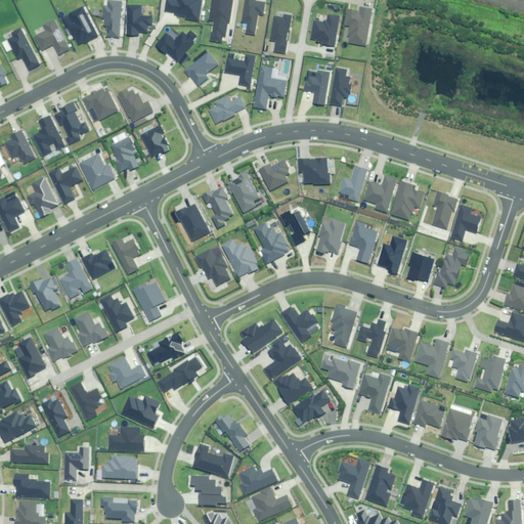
[(121,0),(117,0),(101,0),(100,27),(104,27),(103,38),(119,39),(121,0)]
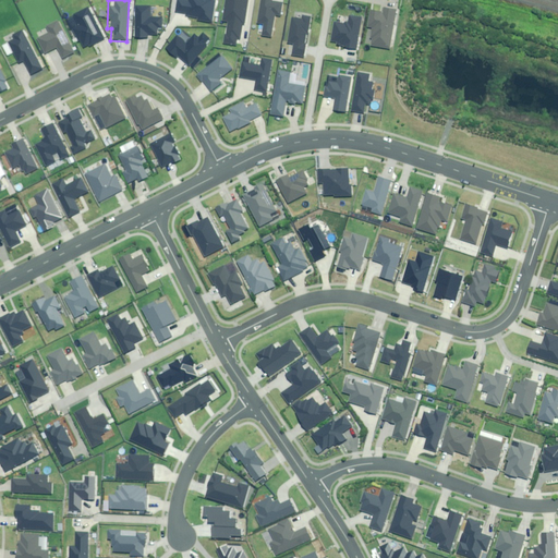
[(215,0),(182,0),(183,0),(181,0),(174,0),(172,14),(193,17),(193,23),(210,26),(215,0)]
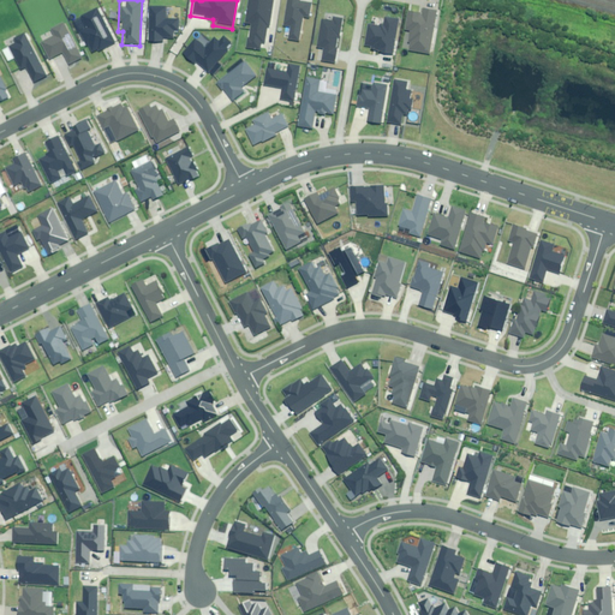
[(251,24),(246,49),(260,51),(261,43),(263,43),(267,27),(269,28),(273,0),(249,0),(245,23),(251,24)]
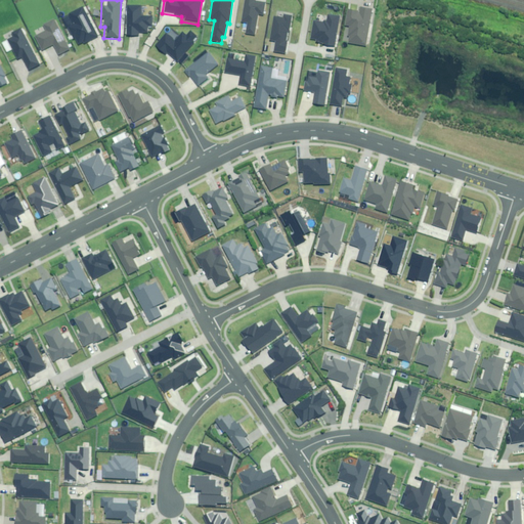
[(255,0),(245,0),(242,22),(248,23),(246,34),(254,35),(257,14),(263,15),(265,3),(256,1),(255,0)]
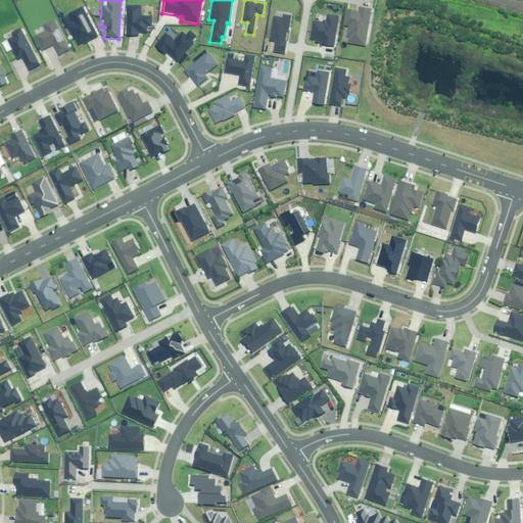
[(129,6),(128,35),(138,36),(138,32),(147,32),(147,25),(151,26),(151,16),(141,16),(141,6),(129,6)]
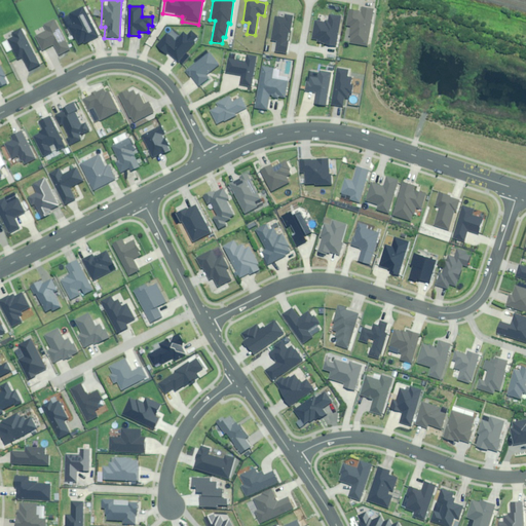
[(347,43),(366,46),(373,8),(361,6),(360,12),(348,10),(345,26),(350,27),(347,43)]
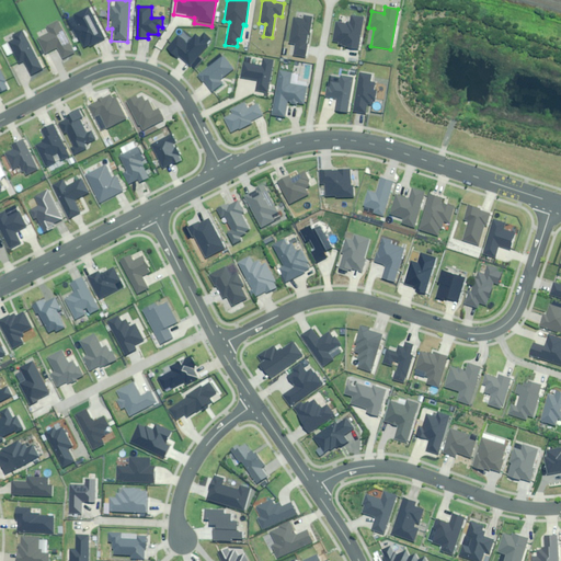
[(88,9),(66,20),(80,49),(102,39),(88,9)]
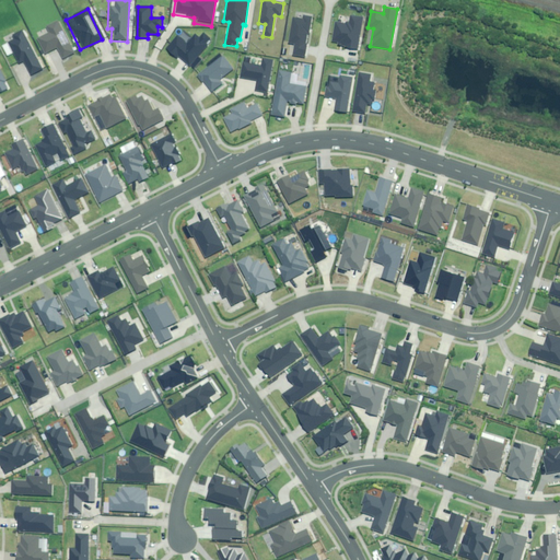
[(334,22),(330,42),(337,43),(336,45),(357,49),(362,18),(349,14),(347,24),(334,22)]
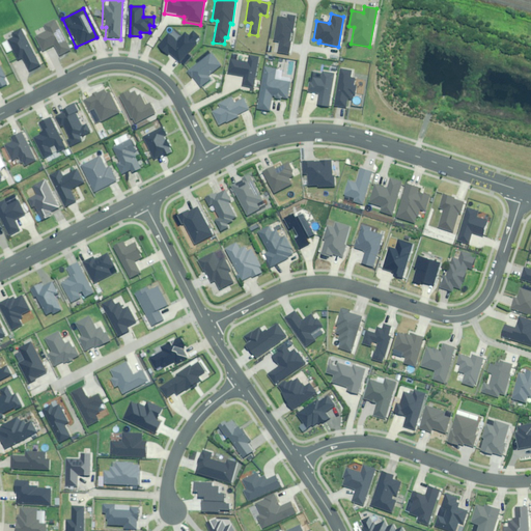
[(288,54),(295,18),(278,16),(274,39),(280,40),(278,52),(288,54)]
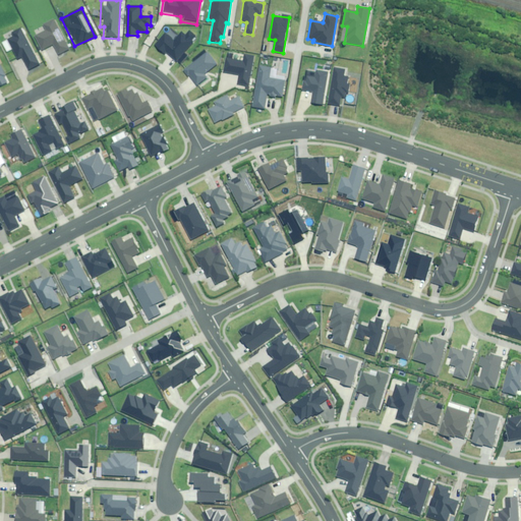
[(53,20),(43,25),(46,32),(35,37),(42,50),(53,45),(58,56),(68,51),(53,20)]
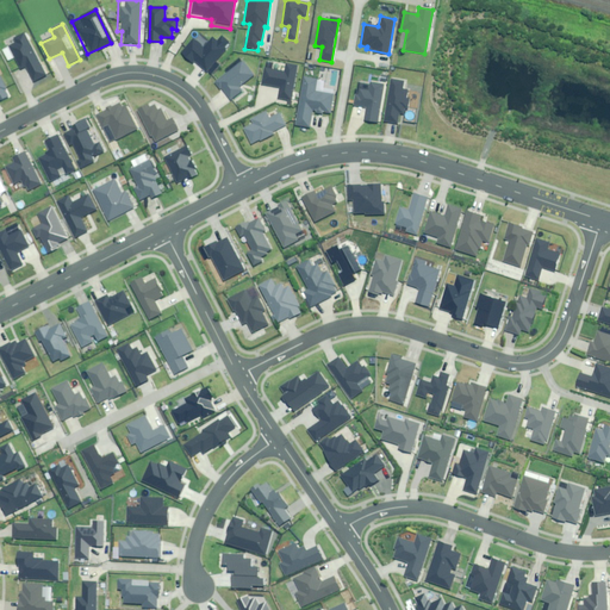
[(47,76),(25,33),(13,39),(16,42),(8,45),(20,68),(25,66),(35,82),(47,76)]
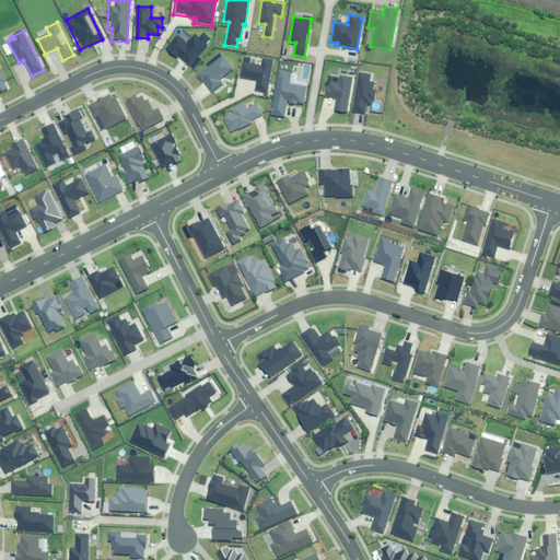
[(177,36),(166,50),(177,58),(178,57),(190,67),(211,41),(202,33),(199,38),(196,35),(188,44),(177,36)]
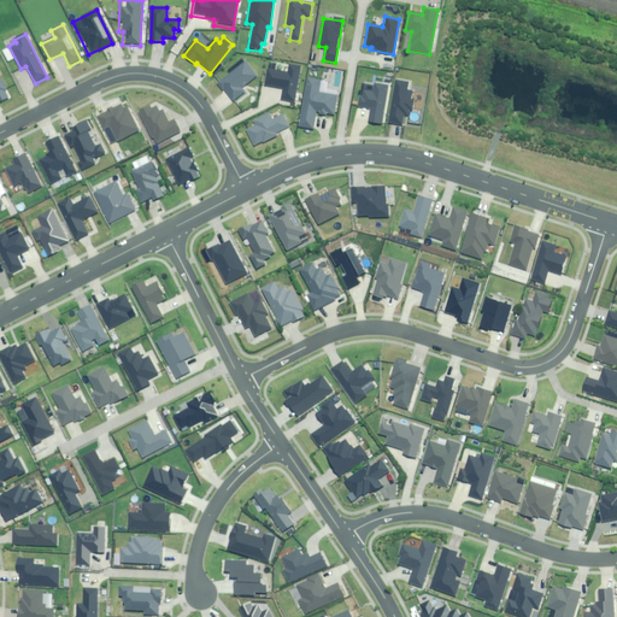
[(256,77),(244,62),(217,82),(233,103),(247,92),(244,87),(256,77)]
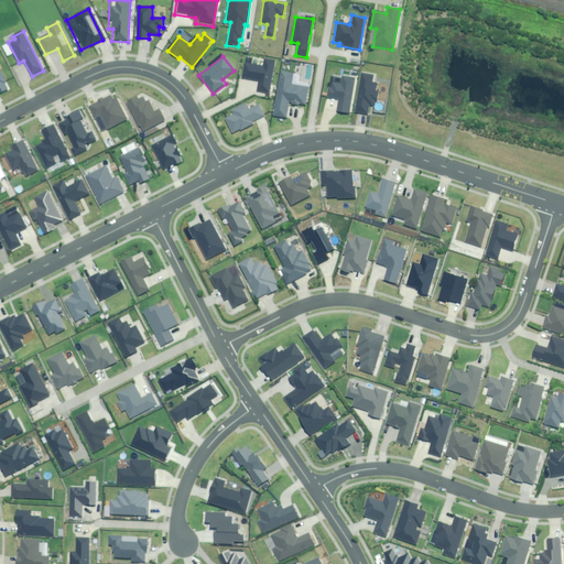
[(258,91),(270,94),(275,60),(266,58),(264,66),(245,63),(242,77),(259,79),(258,91)]
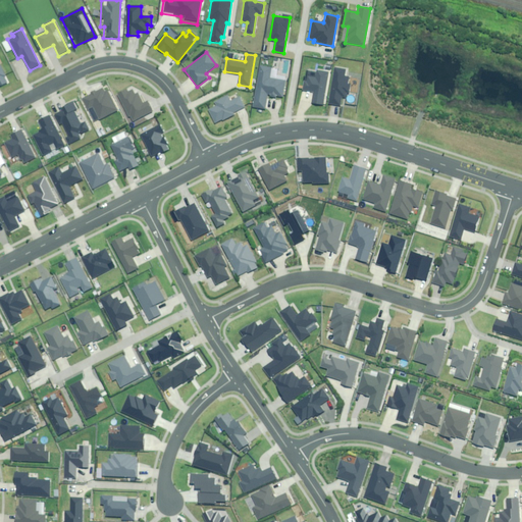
[(270,67),(259,66),(253,106),(264,108),(266,94),(282,96),(284,81),(269,79),(270,67)]
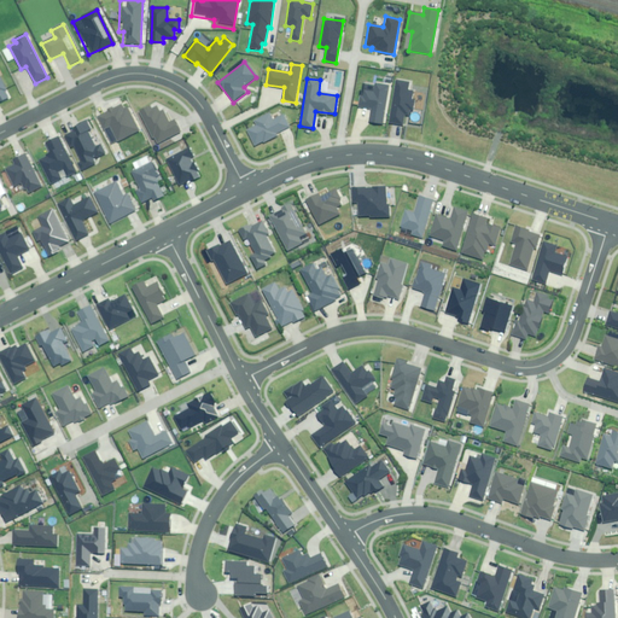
[(408,82),(395,80),(386,122),(401,124),(403,114),(410,115),(413,99),(409,99),(410,91),(406,89),(408,82)]
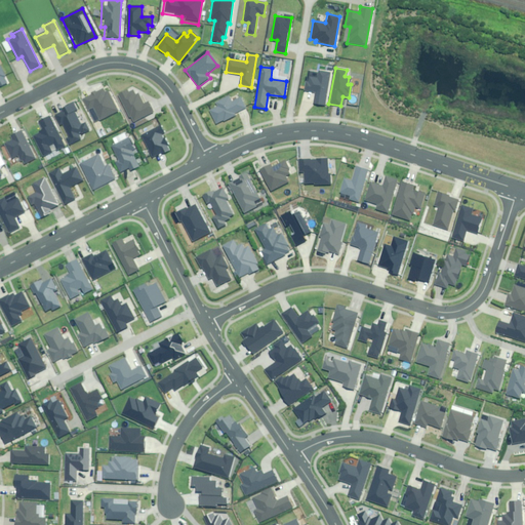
[(323,106),(329,73),(317,71),(316,78),(309,77),(308,82),(305,82),(304,90),(313,92),(311,104),(323,106)]
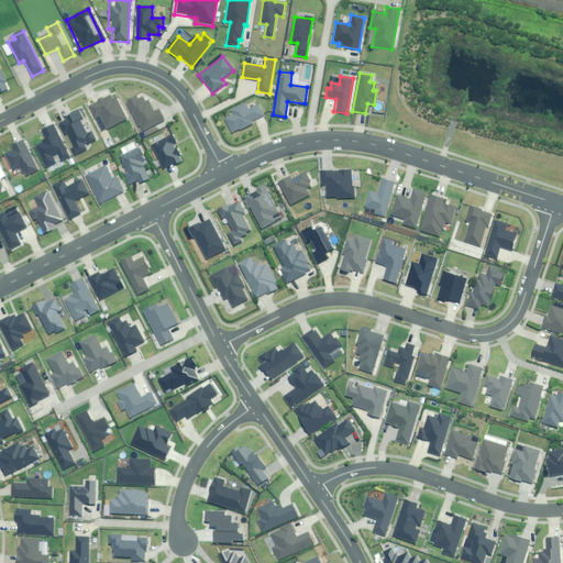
[(95,103),(86,108),(91,118),(98,116),(105,130),(125,120),(114,98),(111,99),(108,94),(94,100),(95,103)]
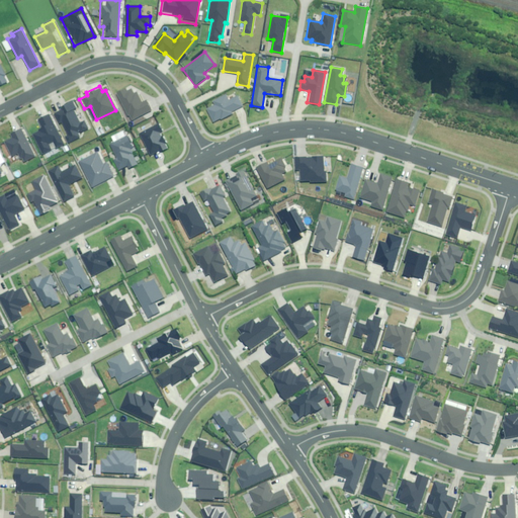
[(122,88),(109,95),(122,120),(126,118),(128,123),(150,112),(145,101),(139,104),(134,94),(131,95),(128,91),(124,92),(122,88)]
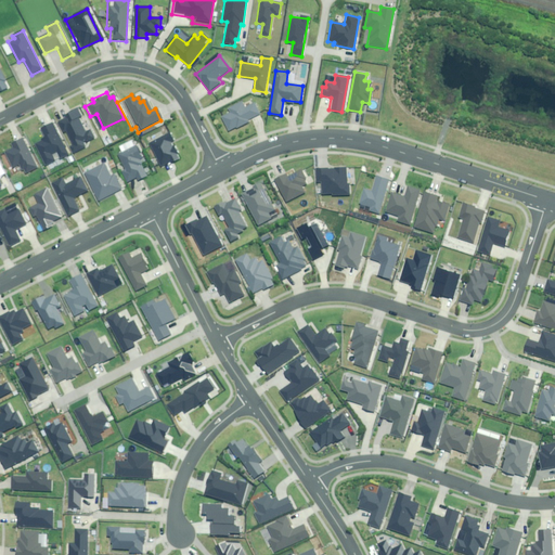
[(221,118),(228,132),(248,121),(247,119),(260,113),(255,102),(244,107),(242,102),(229,108),(231,113),(221,118)]
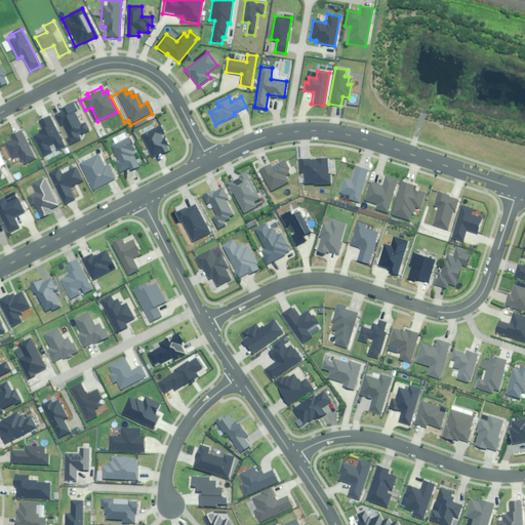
[(65,111),(55,116),(61,126),(63,125),(70,137),(66,138),(70,146),(82,138),(80,134),(88,130),(85,124),(81,126),(74,112),(78,110),(74,102),(63,108),(65,111)]
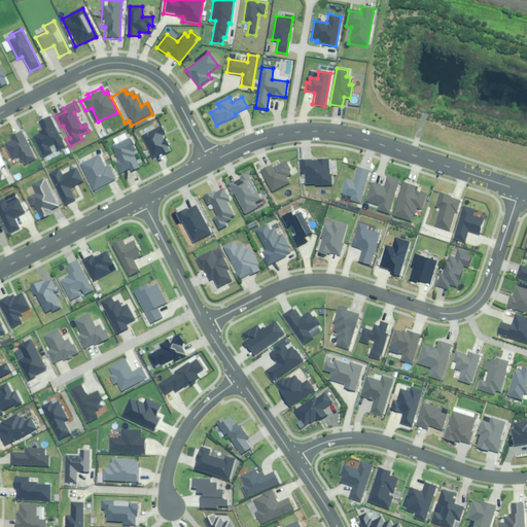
[(49,115),(39,121),(42,128),(38,131),(39,134),(34,136),(44,156),(51,152),(48,145),(54,143),(58,150),(66,146),(63,141),(49,115)]
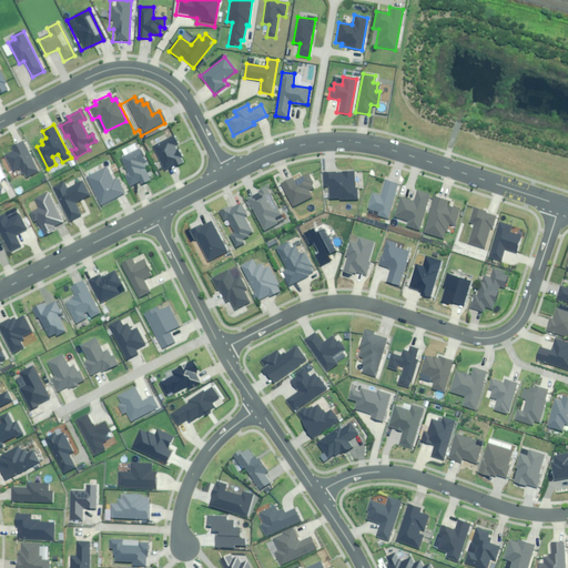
[(173,133),(146,149),(160,172),(170,166),(172,168),(180,164),(181,156),(174,146),(179,143),(173,133)]
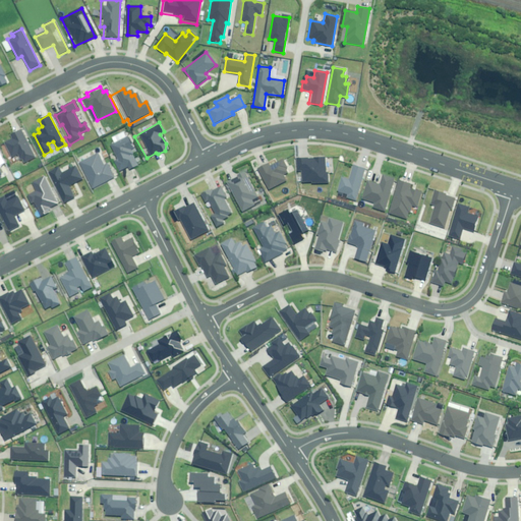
[(21,129),(6,136),(9,141),(2,145),(8,157),(17,153),(22,164),(36,159),(21,129)]
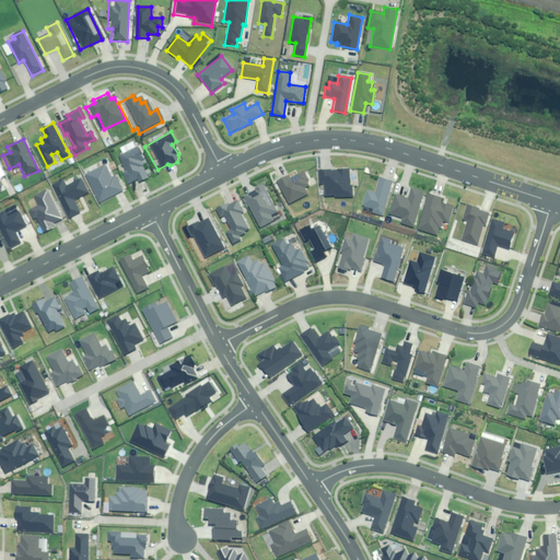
[(137,143),(114,156),(121,172),(119,173),(125,184),(135,178),(137,183),(147,177),(138,162),(146,158),(137,143)]
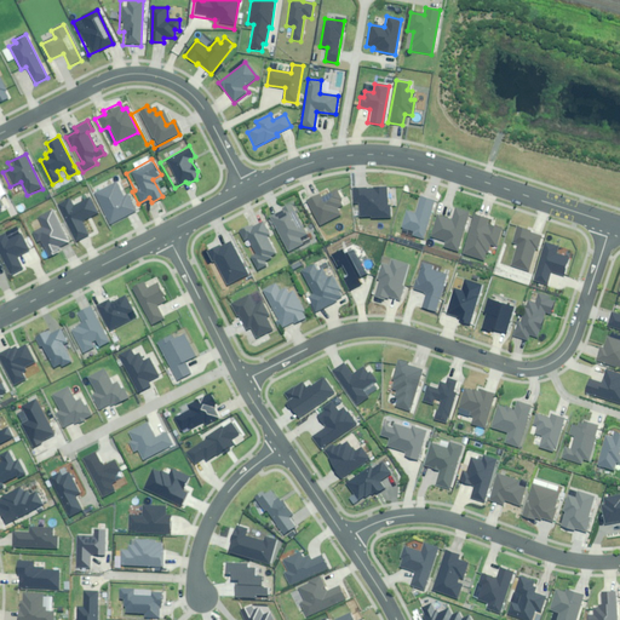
[(113,184),(91,195),(105,227),(135,212),(125,190),(118,194),(113,184)]
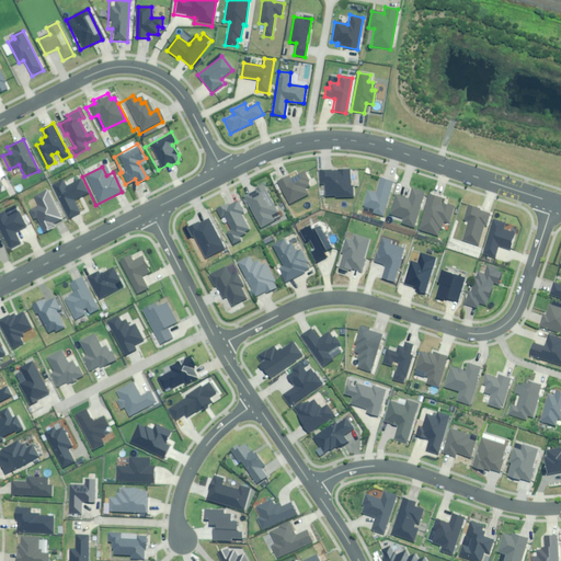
[(347,170),(318,170),(318,183),(322,182),(322,195),(330,195),(330,196),(348,196),(347,170)]
